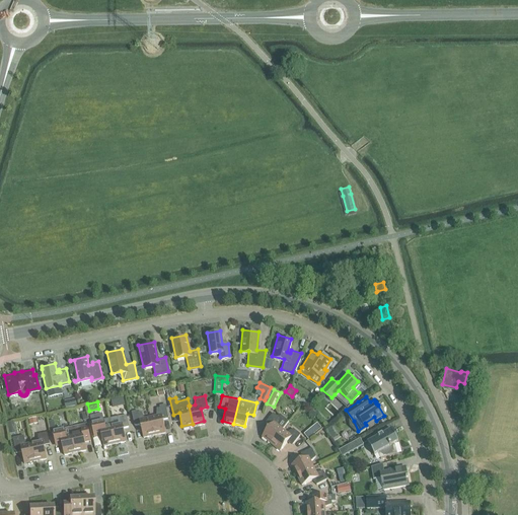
[(161,417),(167,416),(164,401),(158,402),(159,405),(156,406),(155,413),(149,415),(153,432),(164,430),(161,417)]
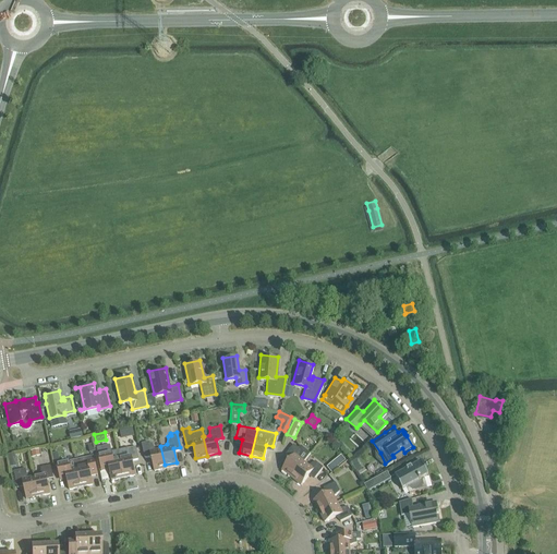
[(335,434),(329,440),(337,447),(342,442),(335,434)]
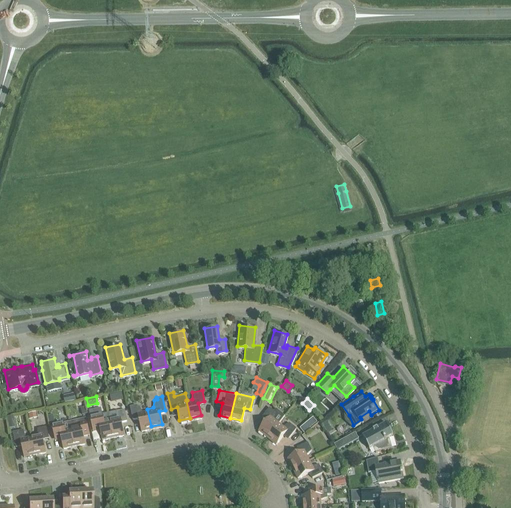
[(135,402),(129,403),(132,417),(137,416),(140,429),(151,426),(147,409),(142,410),(138,403),(135,404),(135,402)]
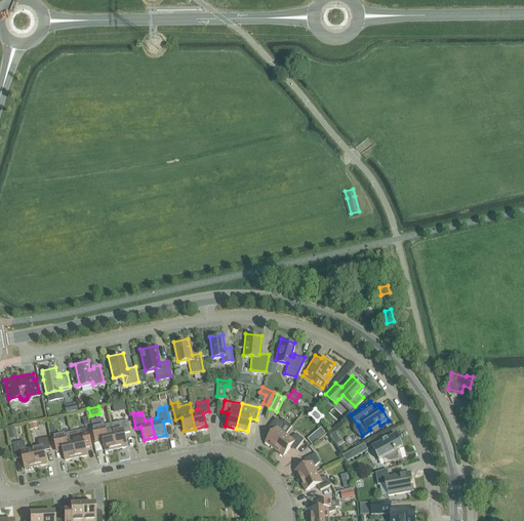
[(103,415),(90,418),(91,425),(94,437),(101,435),(104,448),(115,446),(111,428),(112,428),(110,421),(104,423),(103,415)]
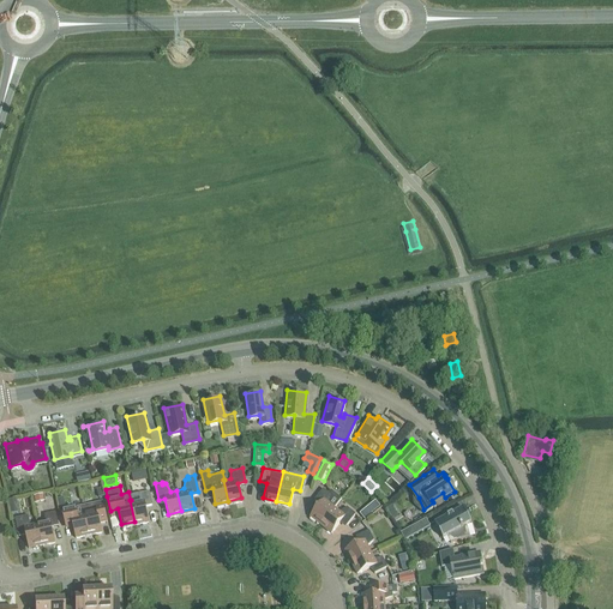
[(330,487),(328,489),(322,486),(313,496),(319,501),(310,513),(319,522),(332,505),(334,505),(341,495),(330,487)]
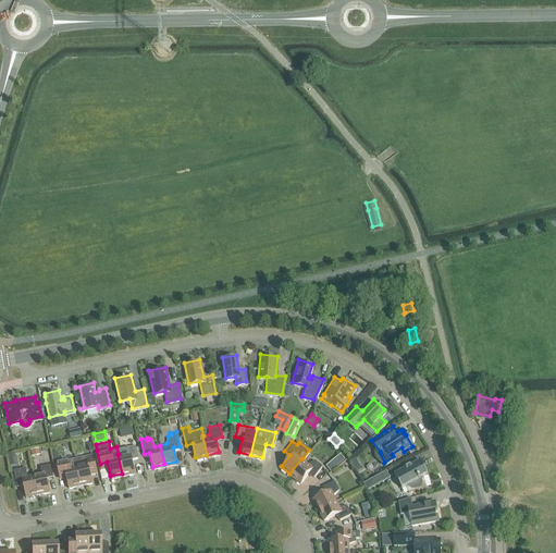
[(135,443),(116,446),(119,454),(118,454),(122,474),(134,471),(131,457),(137,455),(135,443)]
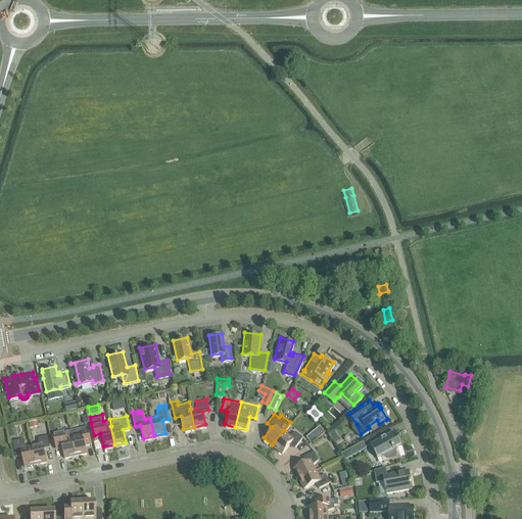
[(75,453),(86,451),(84,443),(90,441),(86,424),(77,426),(69,428),(75,453)]
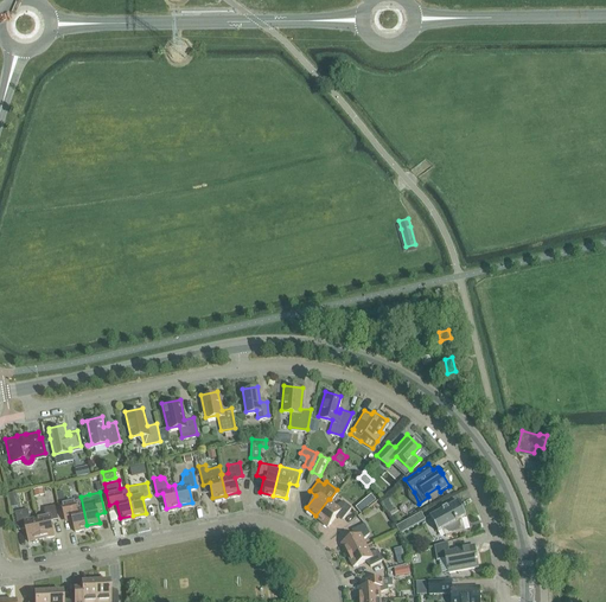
[(388,511),(394,506),(386,495),(380,499),(388,511)]
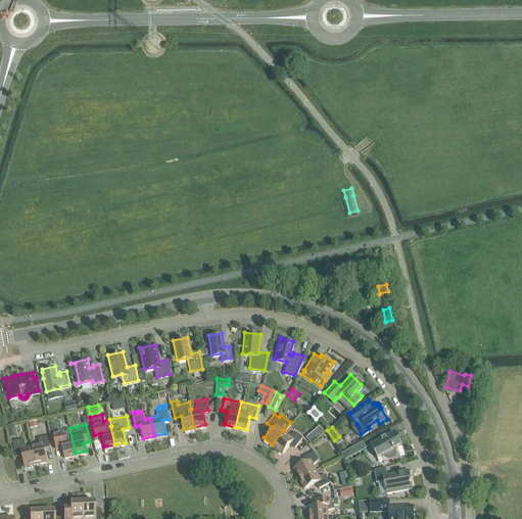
[(61,430),(52,432),(55,443),(60,442),(63,456),(75,453),(69,428),(61,430)]
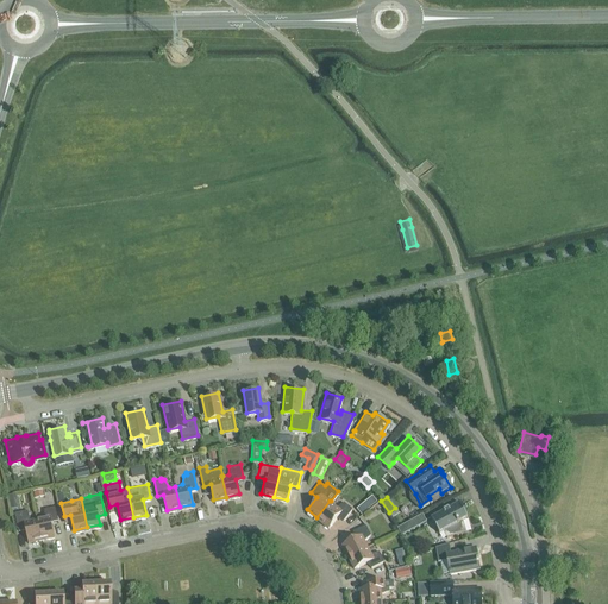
[(343,517),(351,507),(343,499),(336,505),(331,501),(330,501),(317,517),(327,526),(337,513),(343,517)]
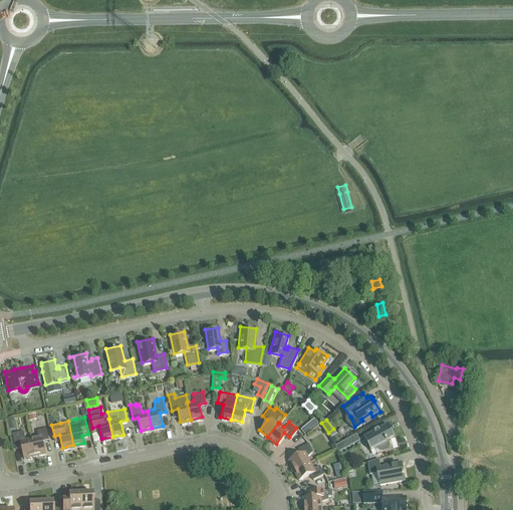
[(390,437),(394,435),(387,422),(362,435),(369,448),(372,446),(375,452),(393,447),(390,437)]
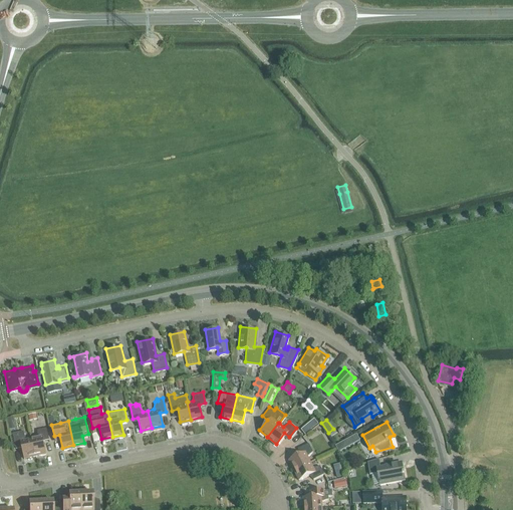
[(304,424),(300,427),(304,432),(308,428),(304,424)]
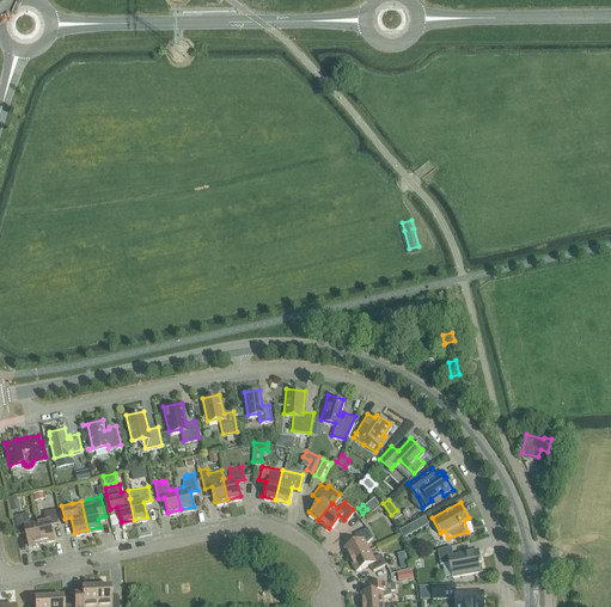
[(57,520),(54,507),(43,509),(43,517),(36,519),(41,540),(54,538),(50,522),(57,520)]
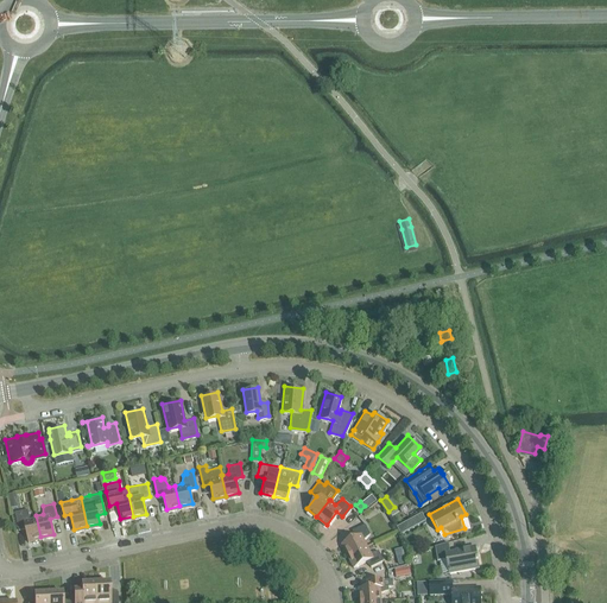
[(13,509),(17,526),(24,524),(27,539),(40,537),(36,515),(29,516),(26,507),(13,509)]
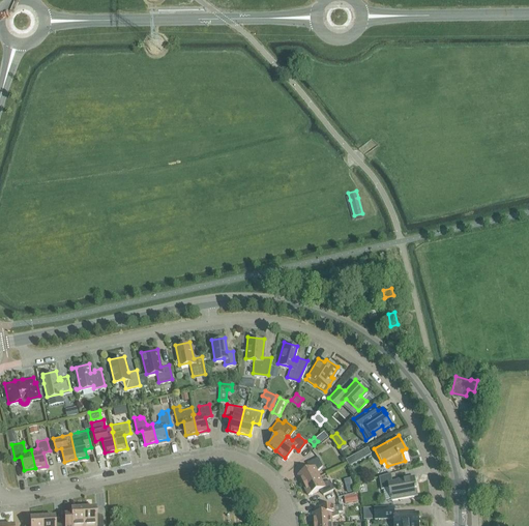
[(345,458),(348,464),(371,451),(366,445),(345,458)]
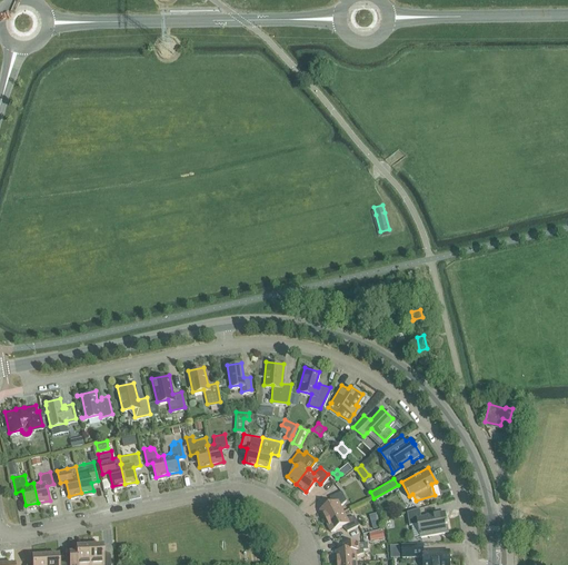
[(342,509),(339,503),(346,497),(340,488),(329,495),(331,501),(319,507),(325,518),(342,509)]
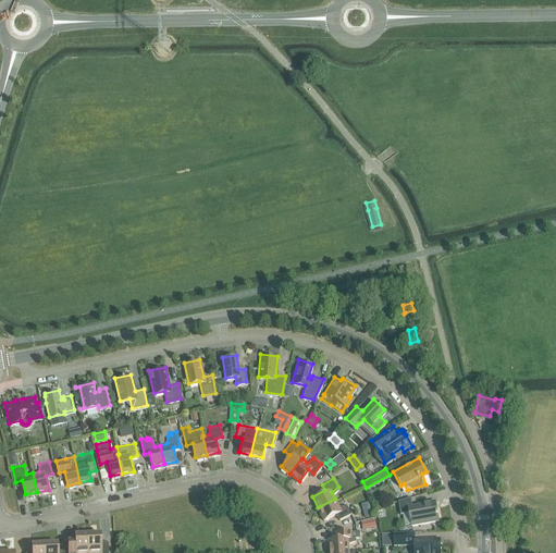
[(434,499),(417,502),(417,503),(411,504),(410,495),(397,499),(399,512),(408,511),(410,523),(437,518),(434,499)]
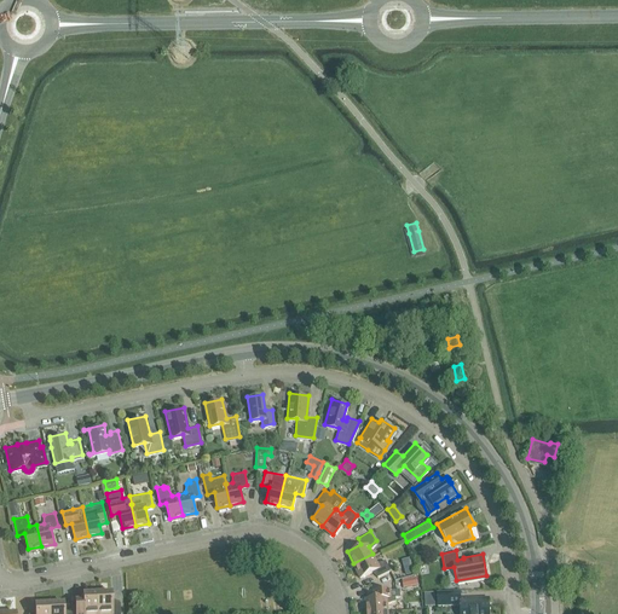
[(390,568),(385,557),(375,560),(373,554),(353,563),(359,575),(373,568),(376,574),(390,568)]
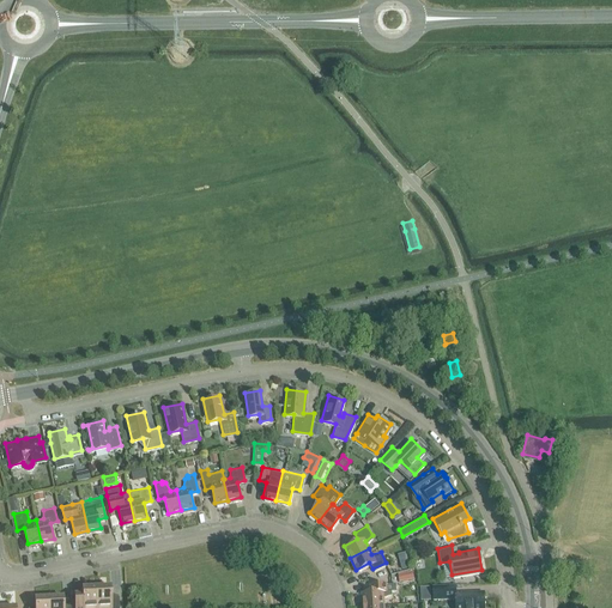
[(397,571),(398,578),(413,576),(412,567),(397,571)]
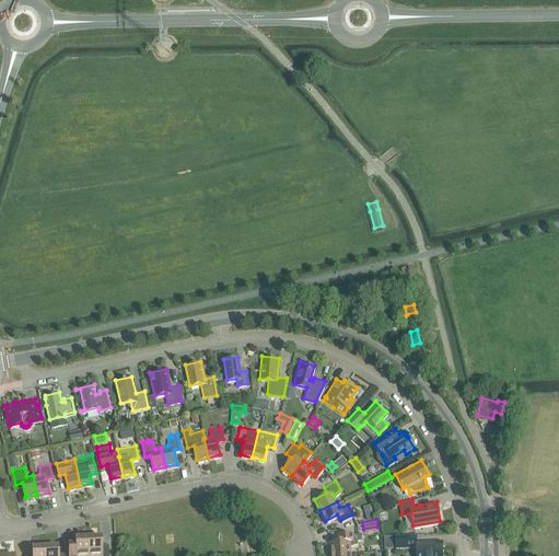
[(336,540),(329,540),(330,552),(349,551),(349,544),(357,542),(357,539),(361,537),(361,531),(344,532),(336,533),(336,540)]
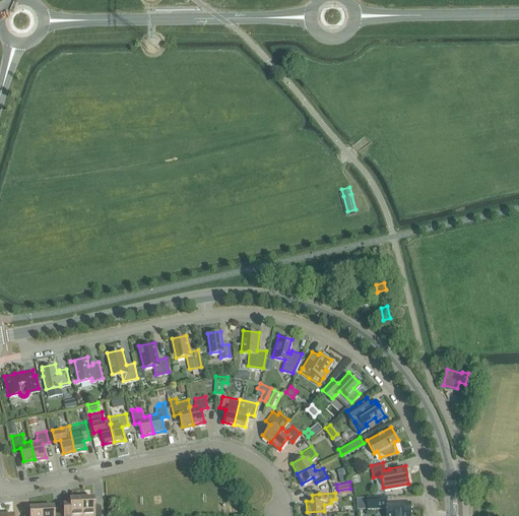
[(409,515),(409,500),(386,501),(386,495),(367,496),(367,507),(386,506),(385,515),(409,515)]
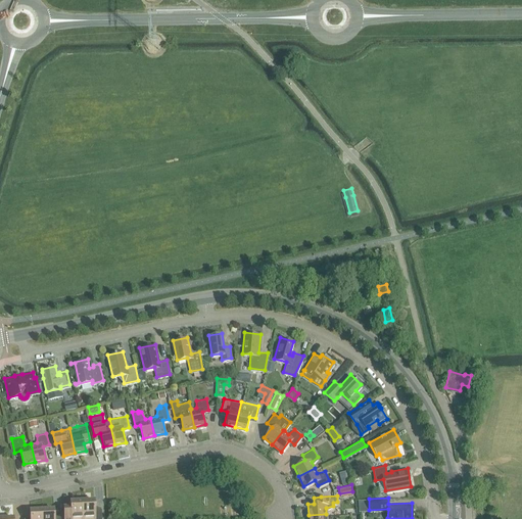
[(80,518),(81,518),(82,518),(81,499),(68,500),(68,505),(62,505),(62,509),(62,518),(80,518)]
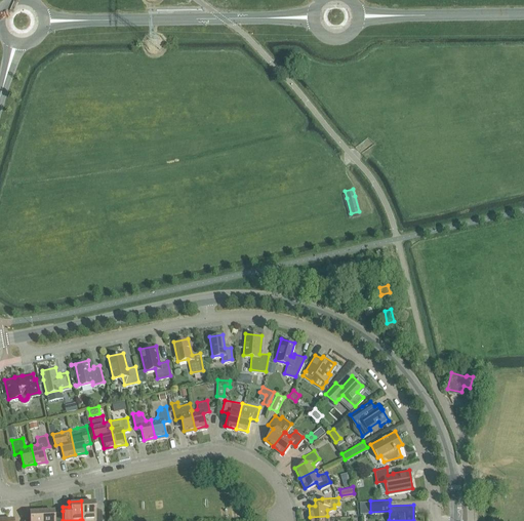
[(93,520),(101,520),(101,509),(94,510),(93,501),(81,501),(82,520),(93,519),(93,520)]
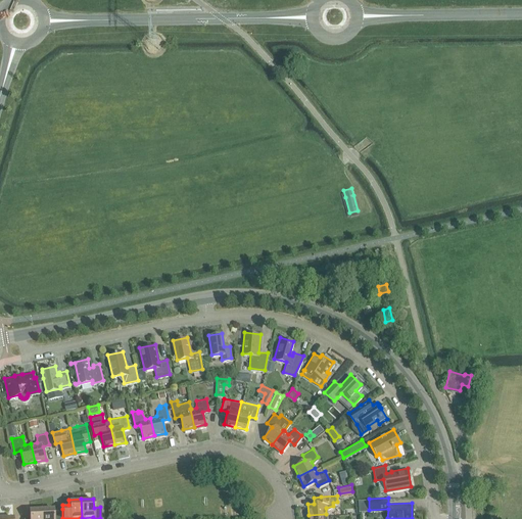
[(53,507),(41,508),(41,518),(59,518),(59,516),(53,516),(53,507)]
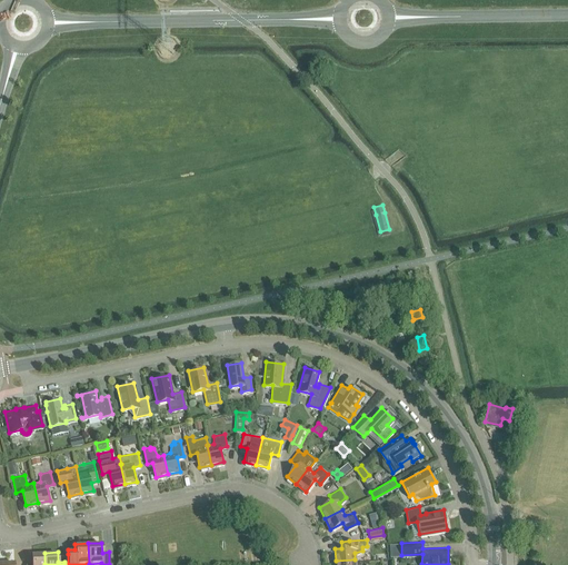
[(31,564),(25,564),(23,564),(45,564),(45,553),(31,553),(31,564)]
